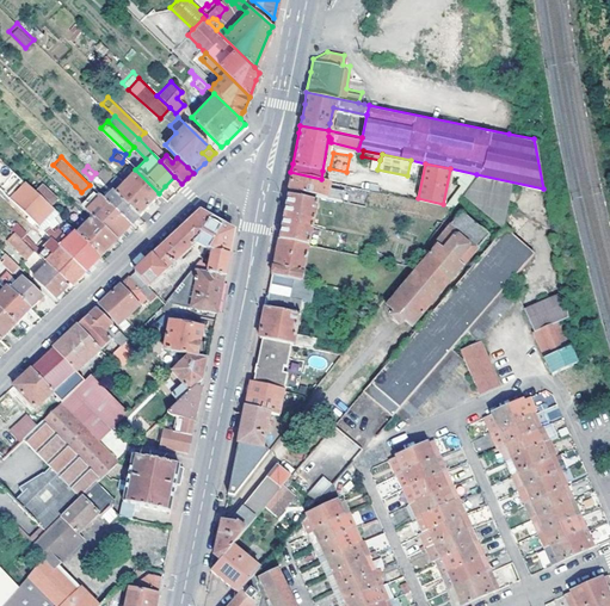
[(159,193),(135,169),(115,192),(137,215),(151,202),(159,193)]
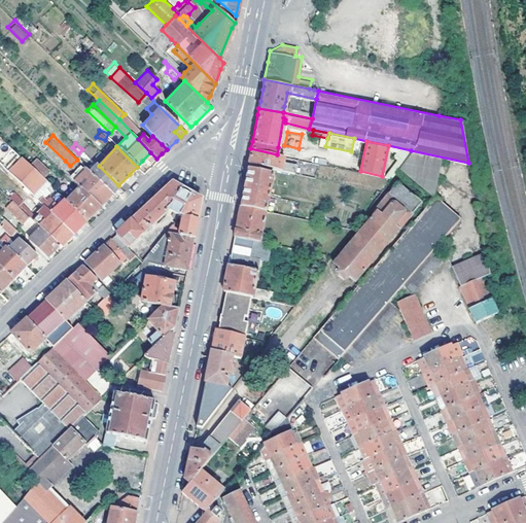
[(282,161),(282,155),(277,154),(250,148),(249,153),(247,162),(293,172),(295,164),(282,161)]
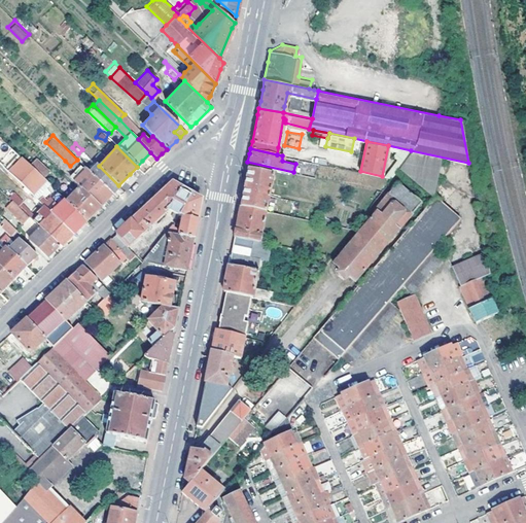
[(34,159),(29,165),(41,176),(46,170),(34,159)]
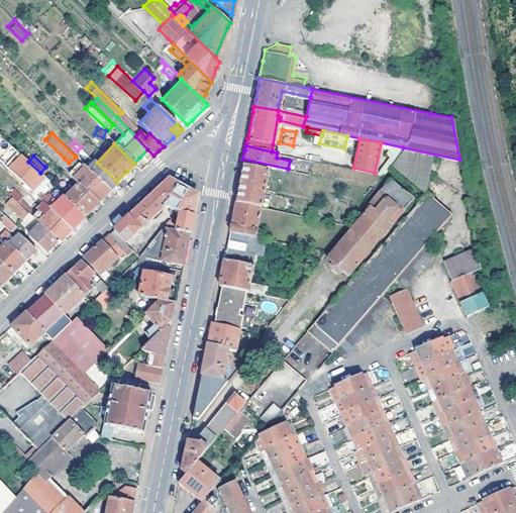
[(28,162),(23,157),(14,166),(35,187),(44,179),(41,176),(42,175),(40,173),(28,162)]
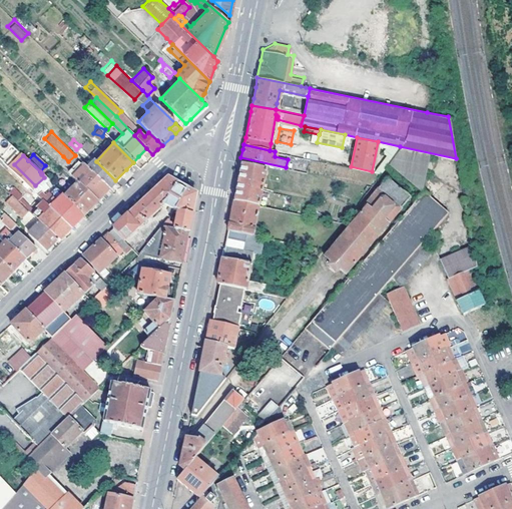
[(69,163),(68,161),(63,156),(59,161),(65,167),(69,163)]
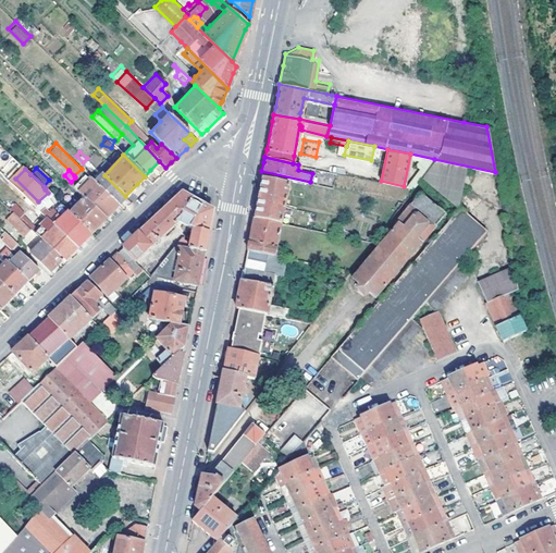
[(122,199),(125,196),(104,175),(102,173),(96,179),(94,177),(93,180),(118,204),(122,199)]
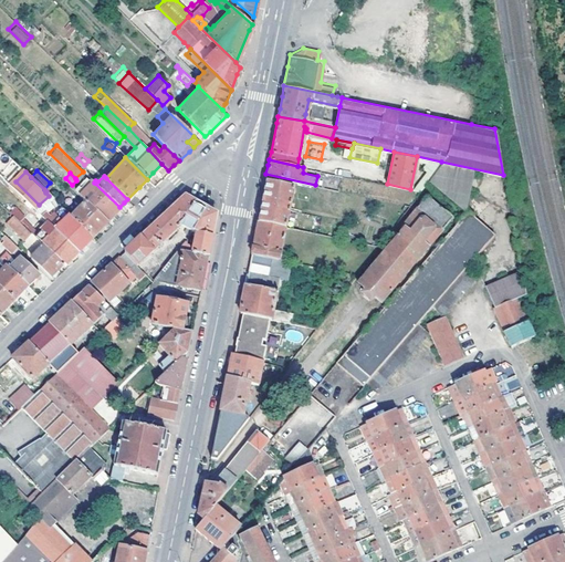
[(295,185),(265,179),(261,199),(260,205),(257,218),(285,225),(291,189),(294,190),(295,185)]
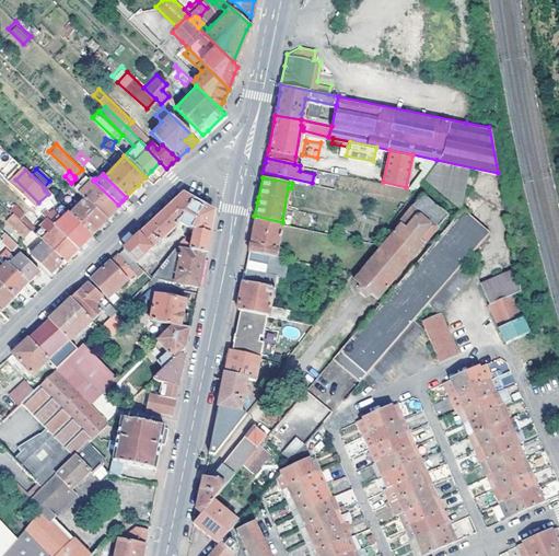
[(93,181),(91,178),(78,192),(84,198),(104,218),(106,218),(113,210),(118,205),(93,181)]
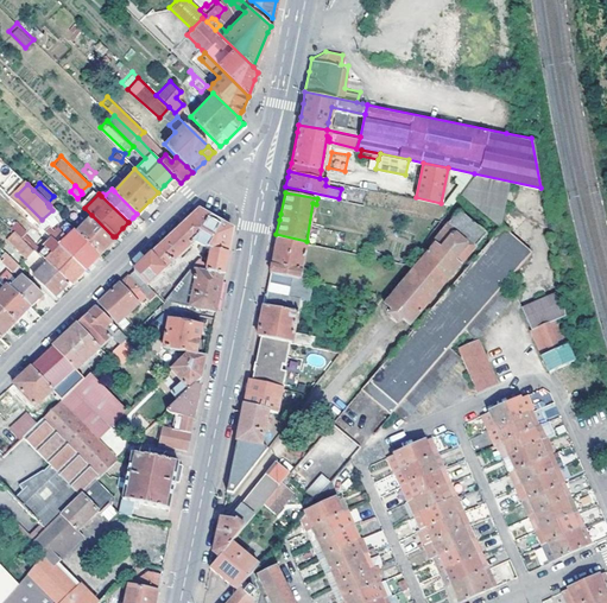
[(485,230),(457,208),(430,240),(432,242),(384,300),(391,308),(387,311),(397,318),(400,313),(409,321),(485,230)]
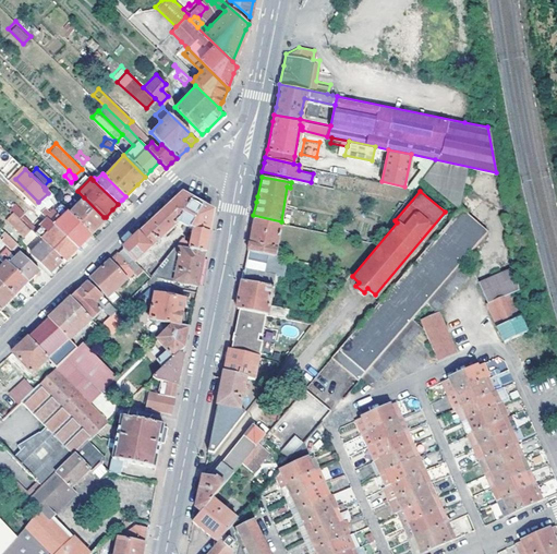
[(178,219),(190,227),(203,203),(182,192),(140,230),(122,247),(131,257),(133,260),(178,219)]
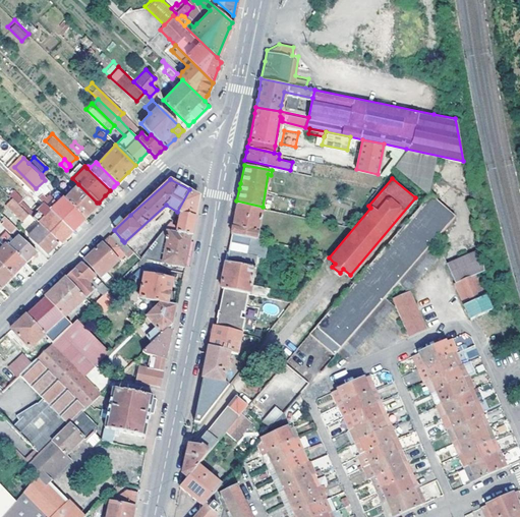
[(78,184),(63,197),(63,198),(83,218),(90,211),(97,203),(78,184)]
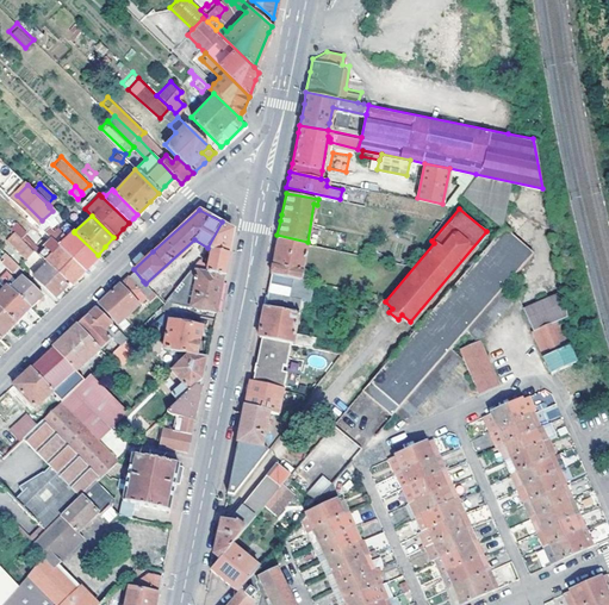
[(16,218),(10,224),(20,234),(26,228),(16,218)]
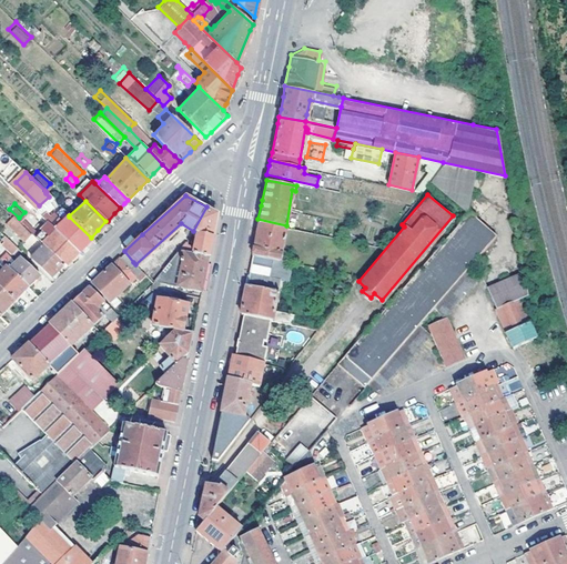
[(69,217),(69,215),(60,205),(46,220),(56,229),(78,251),(84,244),(91,238),(69,217)]
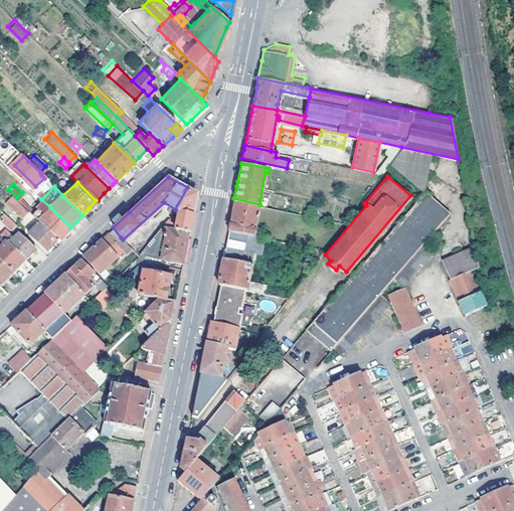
[(160,225),(187,231),(190,220),(193,204),(195,192),(187,187),(175,209),(179,211),(177,222),(170,221),(170,220),(167,217),(160,225)]
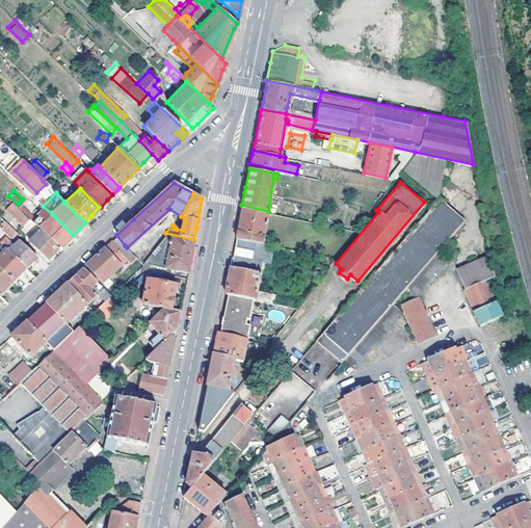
[(352,347),(356,342),(362,336),(367,331),(371,325),(375,320),(380,314),(386,309),(391,302),(402,290),(405,286),(409,281),(415,275),(419,269),(424,264),(429,258),(433,254),(439,247),(463,218),(437,196),(314,338),(340,361),(343,358),(347,352),(352,347)]
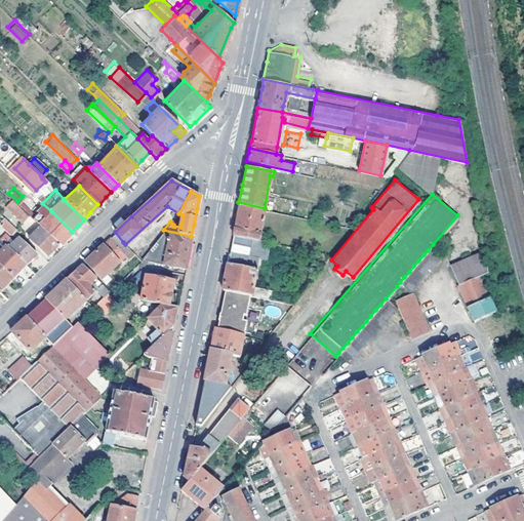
[(29,214),(11,198),(5,205),(22,222),(29,214)]
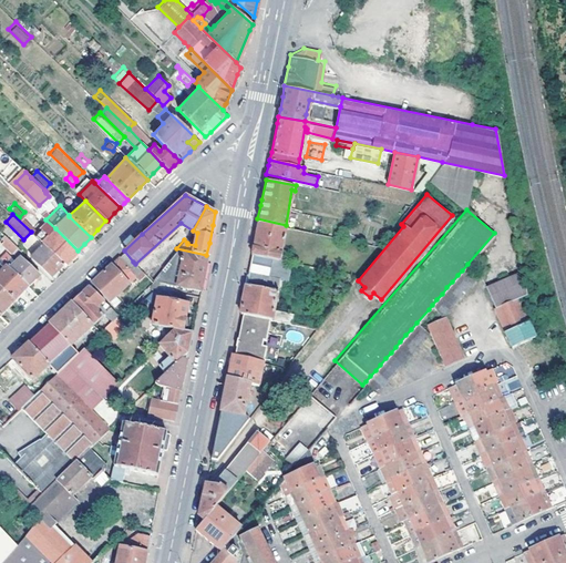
[(278,258),(286,225),(257,218),(255,231),(253,243),(250,254),(278,258)]
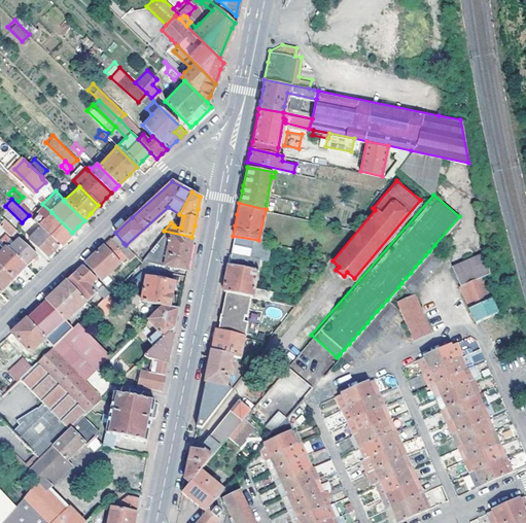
[(51,212),(38,225),(40,227),(58,244),(59,244),(61,245),(67,239),(72,233),(51,212)]
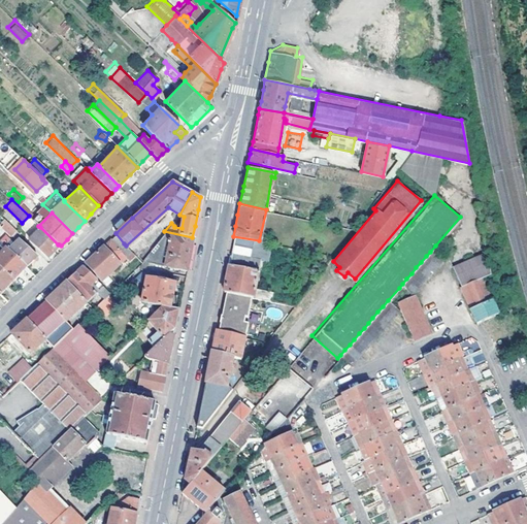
[(18,232),(1,217),(0,217),(0,220),(1,221),(0,221),(0,224),(12,236),(18,232)]
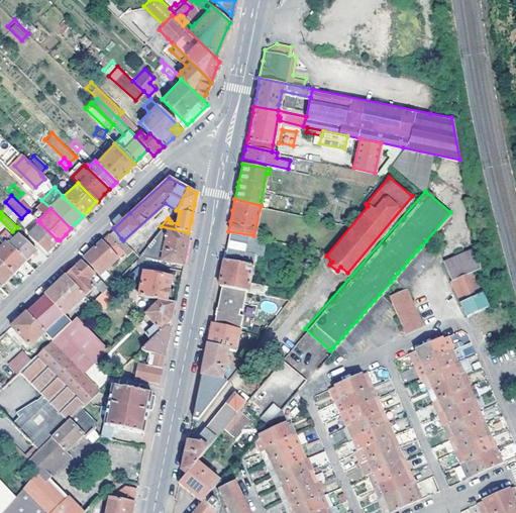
[(57,239),(39,222),(28,233),(45,250),(52,244),(57,239)]
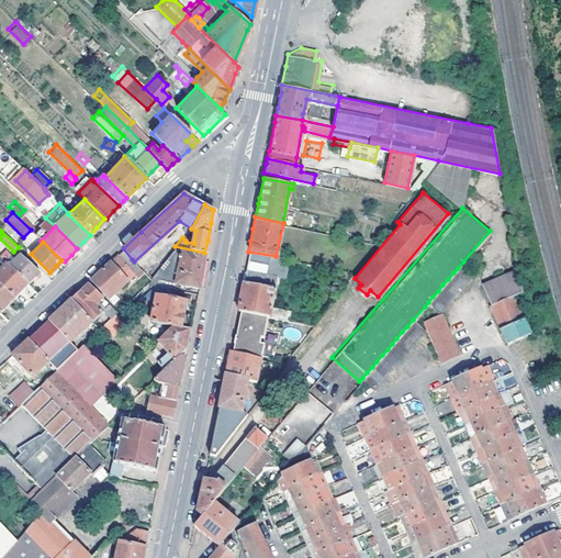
[(204,253),(175,246),(152,276),(198,286),(201,271),(202,264),(204,253)]
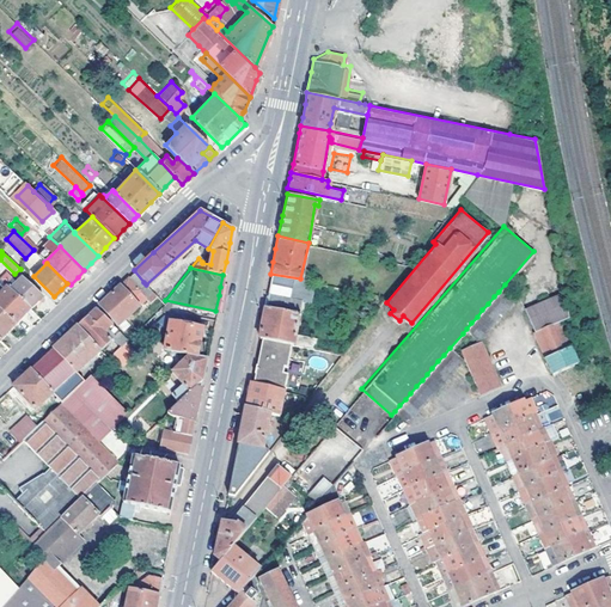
[(144,282),(134,270),(117,286),(98,304),(116,323),(123,316),(136,304),(129,295),(144,282)]
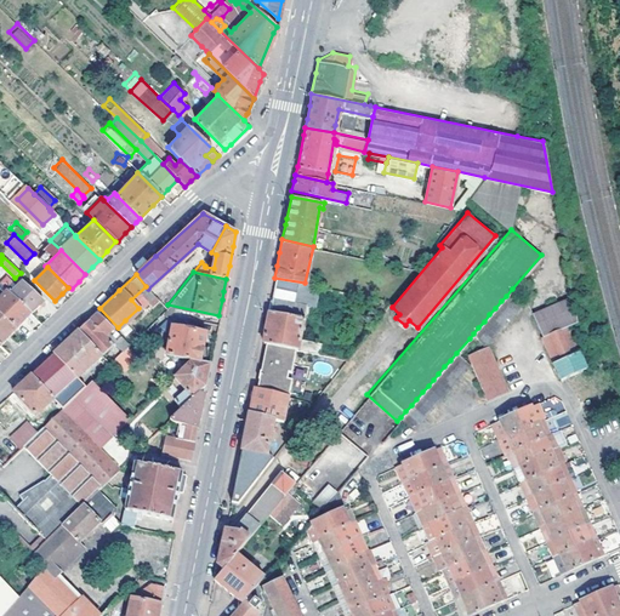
[(305,283),(274,278),(271,292),(267,312),(265,325),(261,342),(267,342),(291,347),(295,347),(303,304),(311,306),(313,296),(306,294),(308,284),(305,283)]
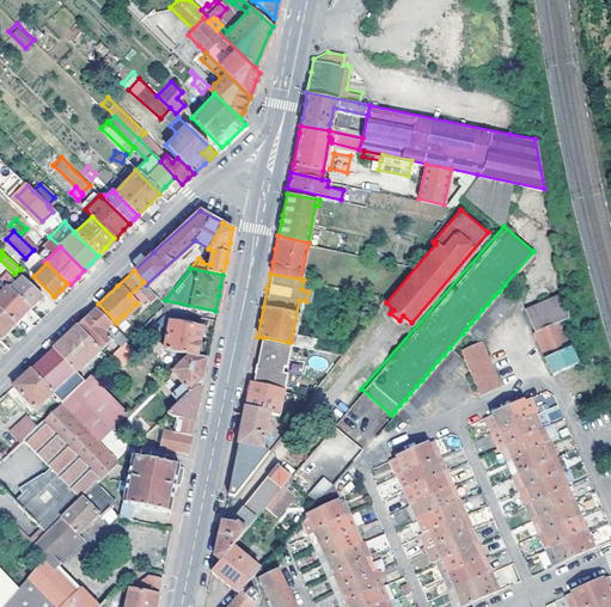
[(5,284),(0,289),(0,308),(13,323),(30,307),(41,295),(22,275),(10,288),(5,284)]
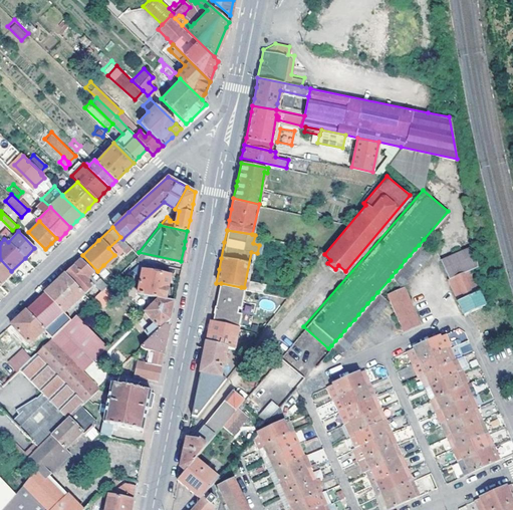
[(429,253),(434,248),(424,239),(419,245),(429,253)]
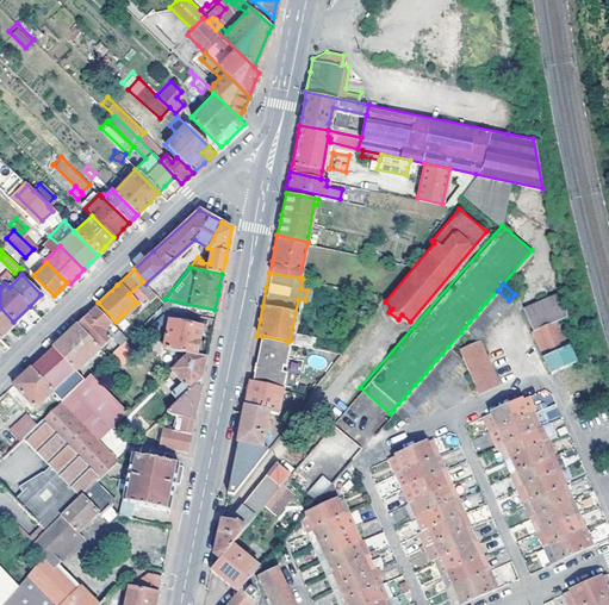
[(492,295),(504,306),(509,300),(497,291),(492,295)]
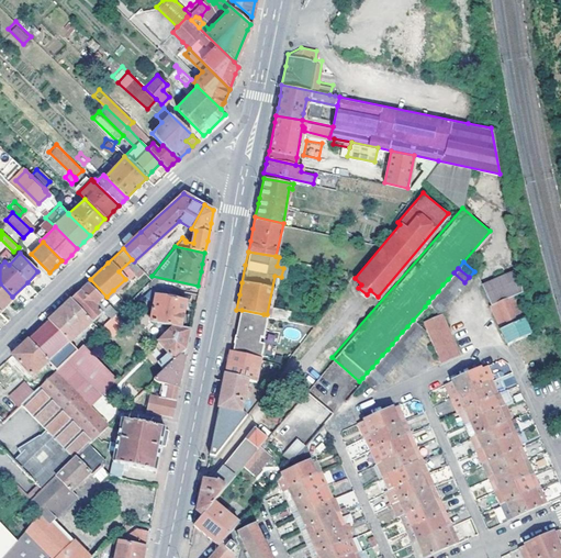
[(491,303),(513,294),(522,289),(517,268),(482,283),(491,303)]
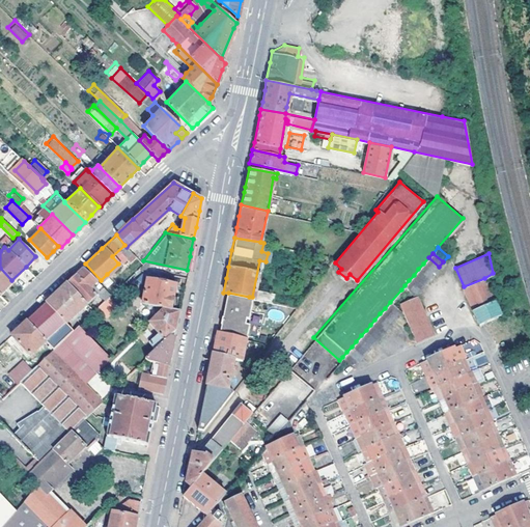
[(439,267),(428,257),(423,264),(434,273),(439,267)]
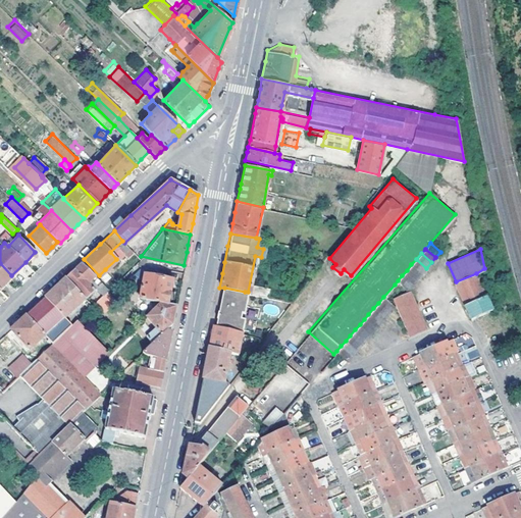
[(411,264),(422,273),(426,268),(416,259),(411,264)]
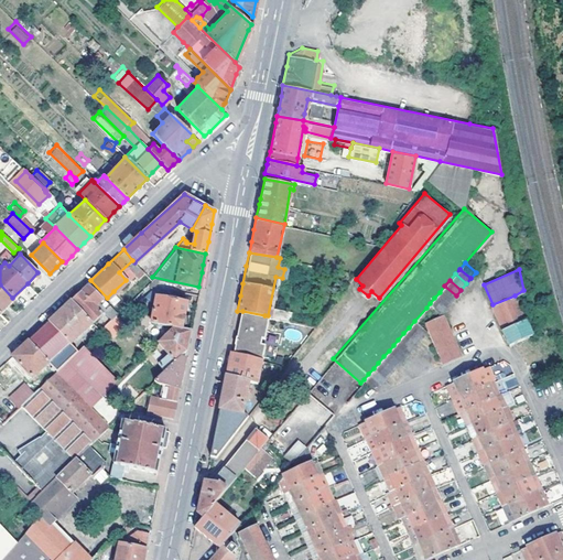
[(103,295),(88,281),(80,289),(71,298),(93,320),(98,314),(99,316),(103,314),(100,312),(101,311),(94,303),(103,295)]
